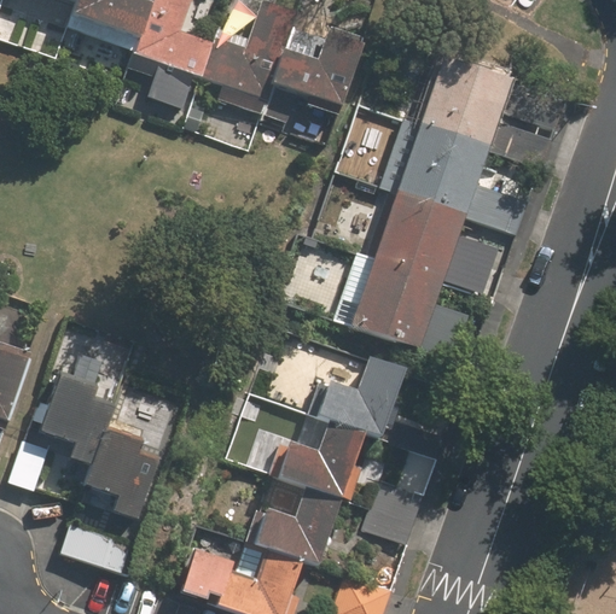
[(30,0),(73,15),(76,0),(30,0)]
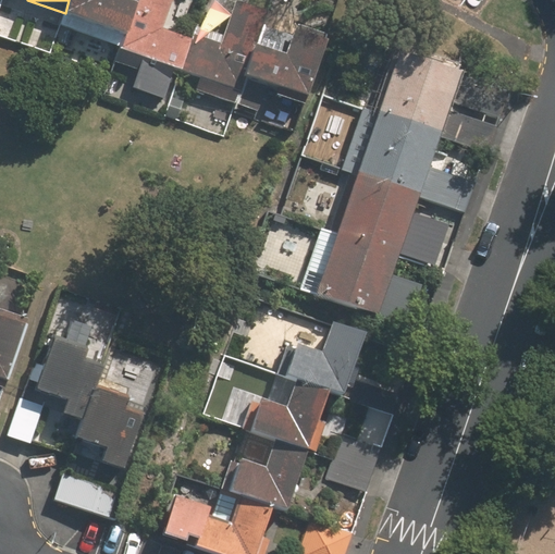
[(69,0),(65,13),(125,34),(136,3),(126,0),(69,0)]
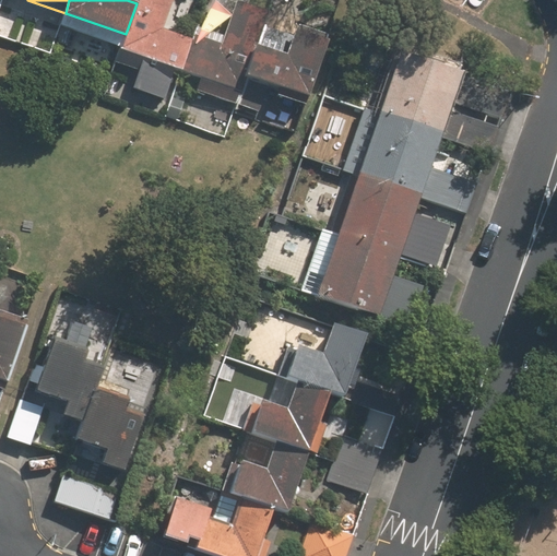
[(181,69),(187,55),(198,24),(169,14),(174,0),(138,0),(137,3),(126,34),(121,48),(181,69)]
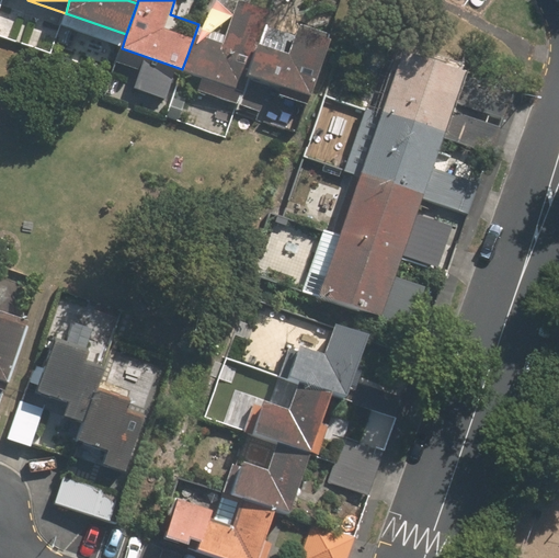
[(243,90),(248,76),(259,45),(270,13),(237,1),(226,33),(198,24),(187,55),(182,69),(243,90)]
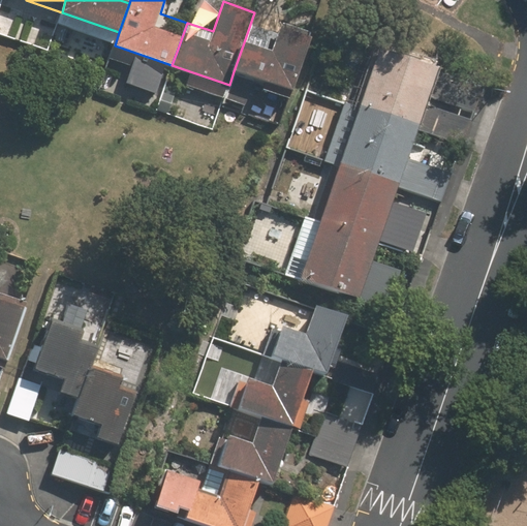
[(234,71),(291,91),(312,33),(279,22),(270,51),(244,42),(234,71)]
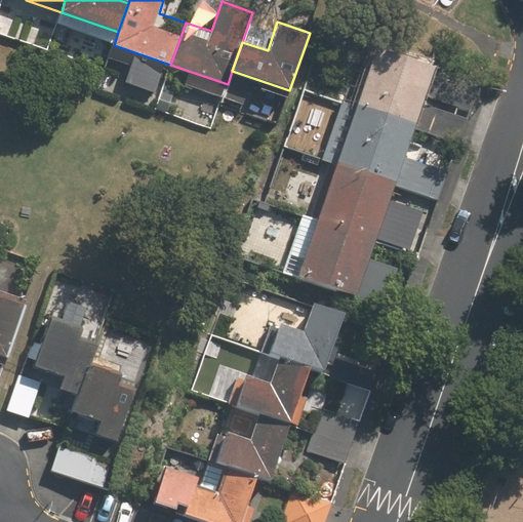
[(411,127),(431,70),(375,50),(356,108),(411,127)]
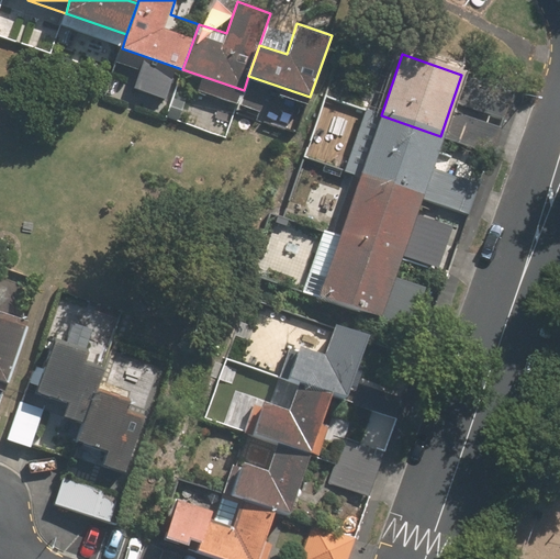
[(418,197),(440,136),(381,115),(359,176),(418,197)]
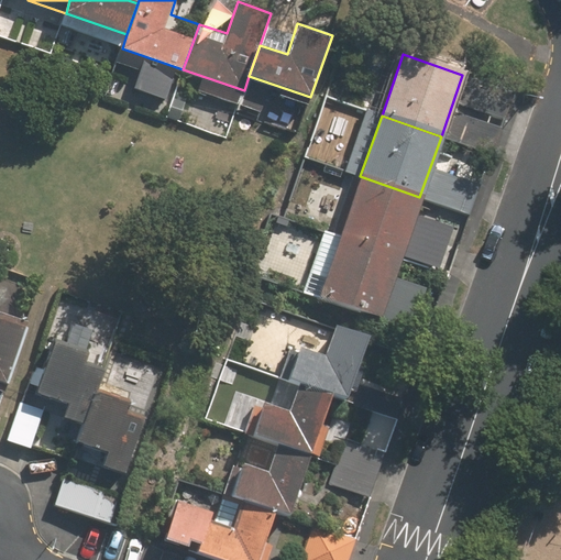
[(398,259),(419,197),(360,176),(339,238),(398,259)]
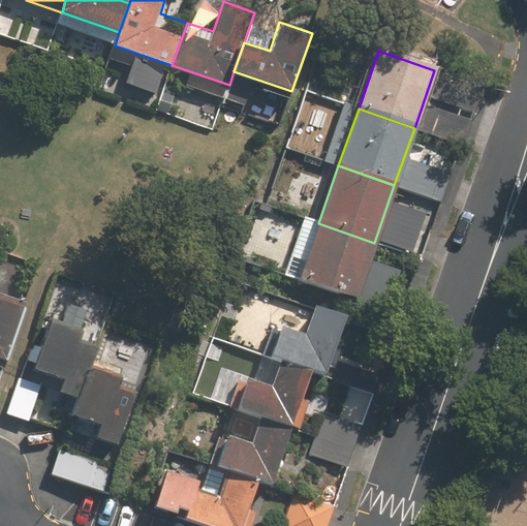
[(353,300),(374,243),(318,223),(298,281),(353,300)]
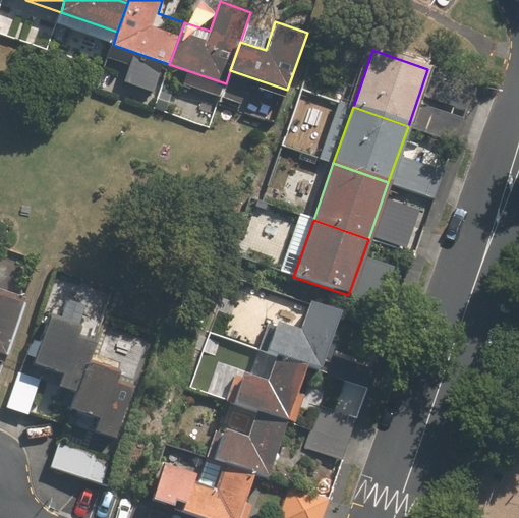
[(0,351),(6,354),(24,300),(0,292),(0,351)]
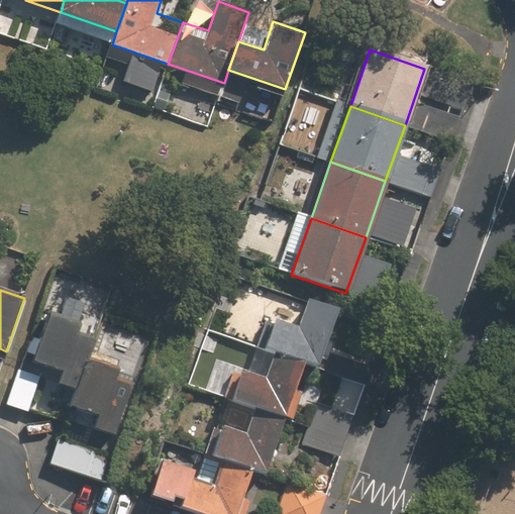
[(308,364),(315,367),(335,312),(307,302),(298,326),(273,317),(262,346),(279,353),(308,364)]
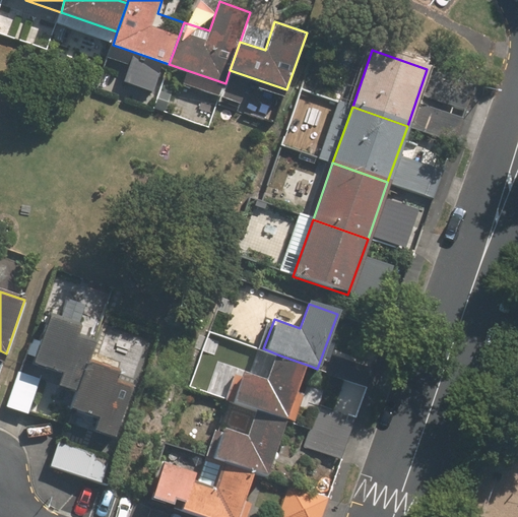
[(50,312),(35,365),(60,373),(57,385),(76,390),(86,357),(90,341),(76,336),(81,321),(50,312)]
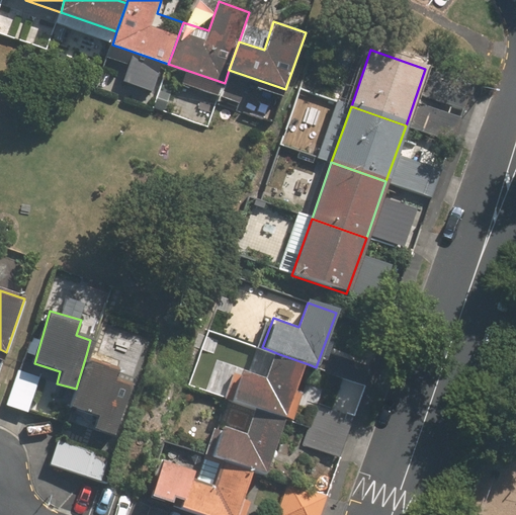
[(283,417),(288,419),(309,364),(279,354),(270,378),(245,369),(235,400),(255,407),(283,417)]
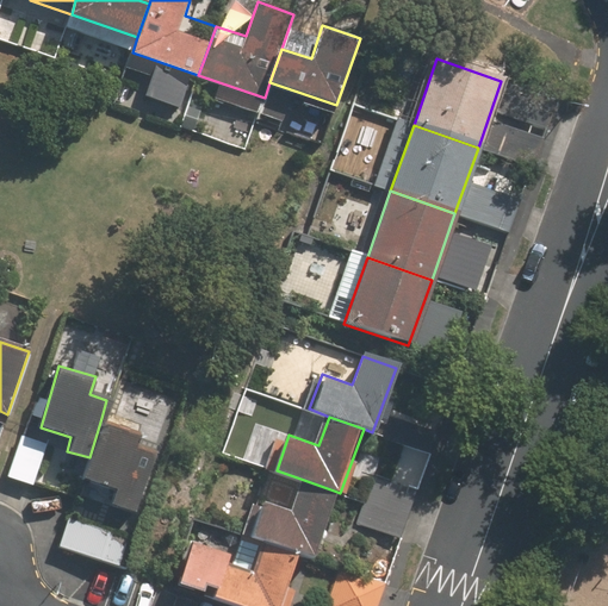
[(90,457),(82,481),(113,491),(109,505),(131,511),(149,454),(132,448),(137,429),(101,418),(90,457)]
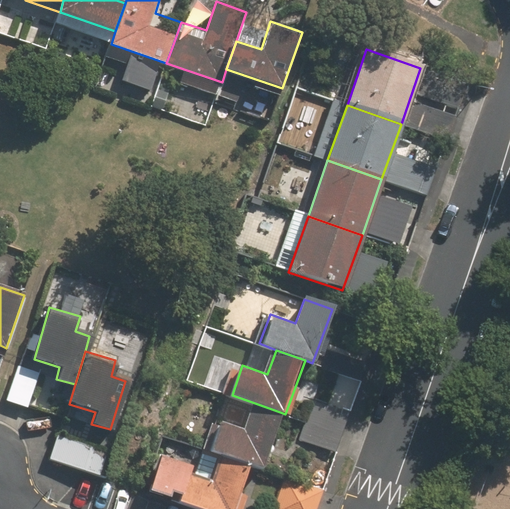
[(40,368),(22,362),(10,396),(28,402),(40,368)]
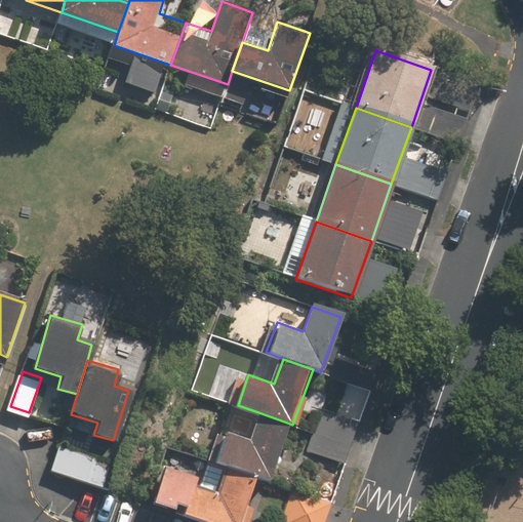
[(255,475),(268,479),(287,423),(258,412),(249,438),(224,429),(212,458),(227,464),(255,475)]
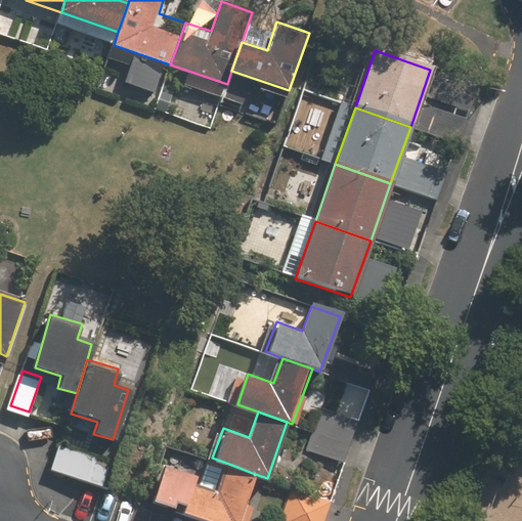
[(87,481),(94,462),(59,448),(52,469),(87,481)]
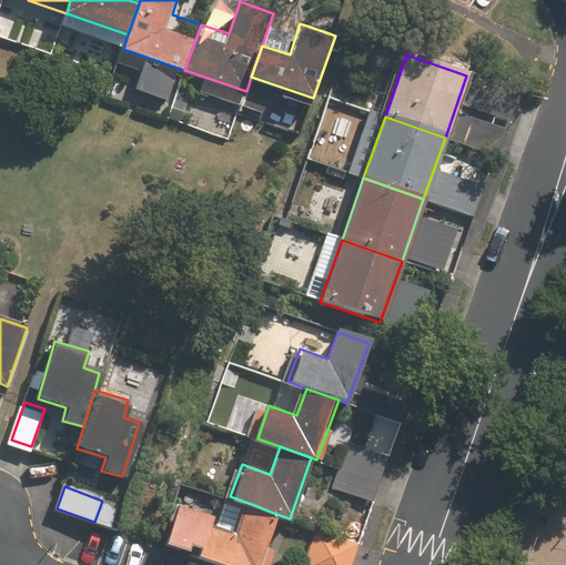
[(196,553),(231,564),(258,564),(276,514),(245,502),(235,530),(208,520),(196,553)]
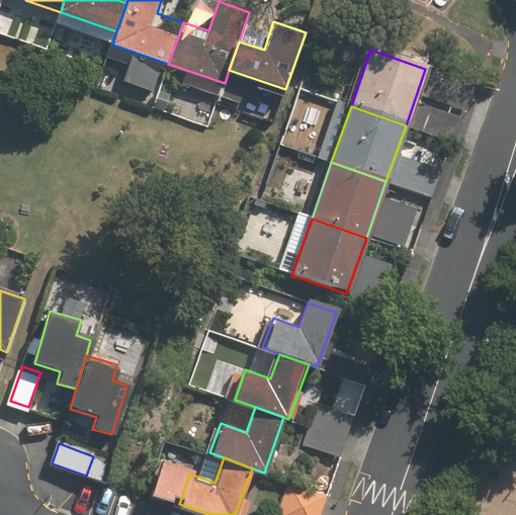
[(320,514),(328,492),(290,480),(277,514),(320,514)]
